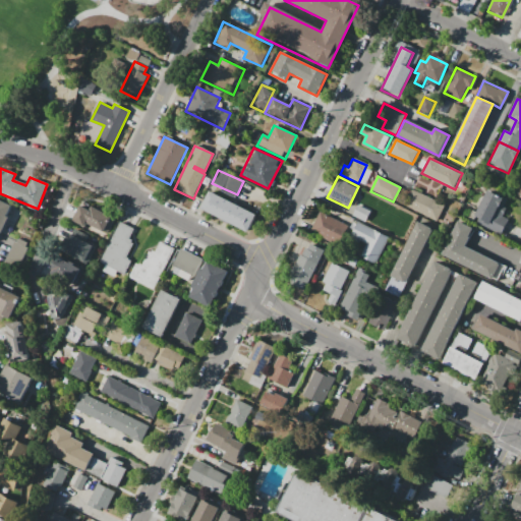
[(412,190),(442,205),(435,221),(404,207),(412,190)]
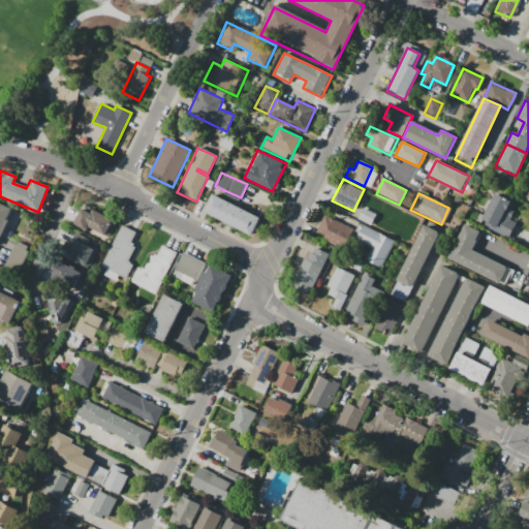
[(495,194),(514,203),(509,212),(514,214),(510,220),(515,222),(505,240),(479,227),(495,194)]
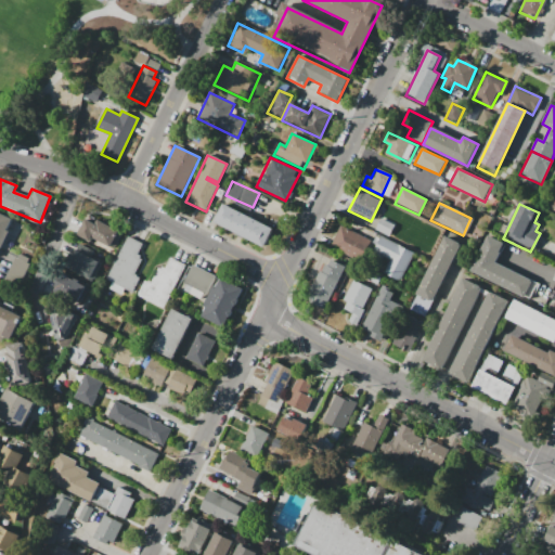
[(221,205),(272,229),(262,248),(213,224),(221,205)]
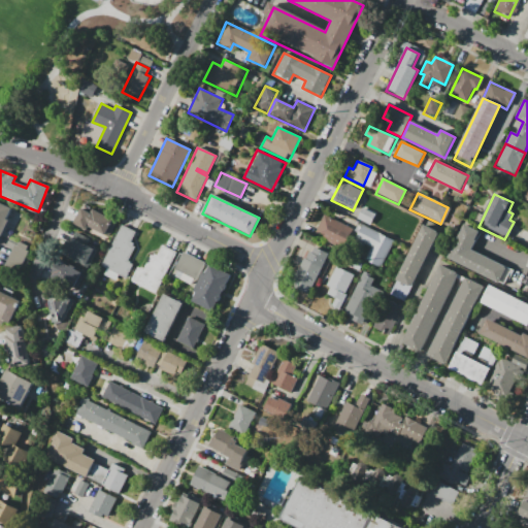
[(0,203),(21,213),(7,239),(0,235),(0,203)]
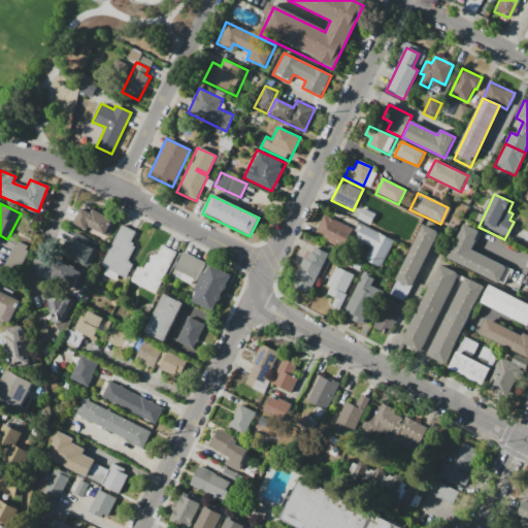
[(364,206),(377,212),(370,227),(357,220),(364,206)]
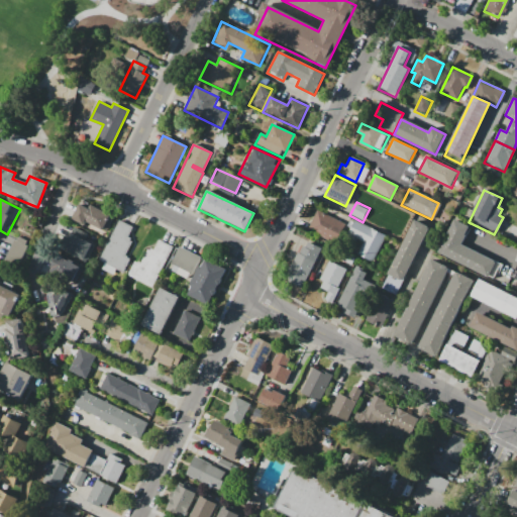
[(80,205),(89,210),(91,205),(114,216),(106,233),(85,223),(84,227),(72,221),(80,205)]
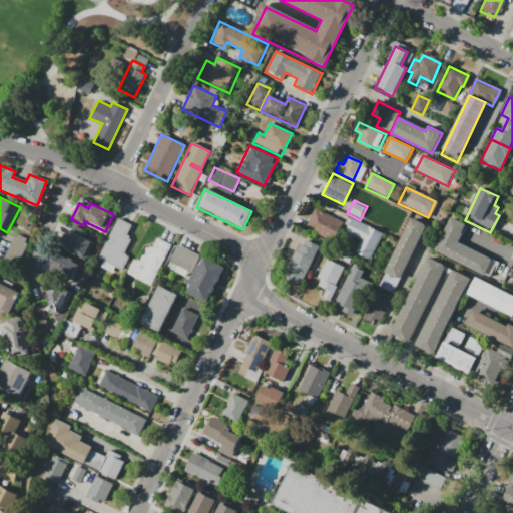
[(316,208),(336,218),(326,239),(306,229),(316,208)]
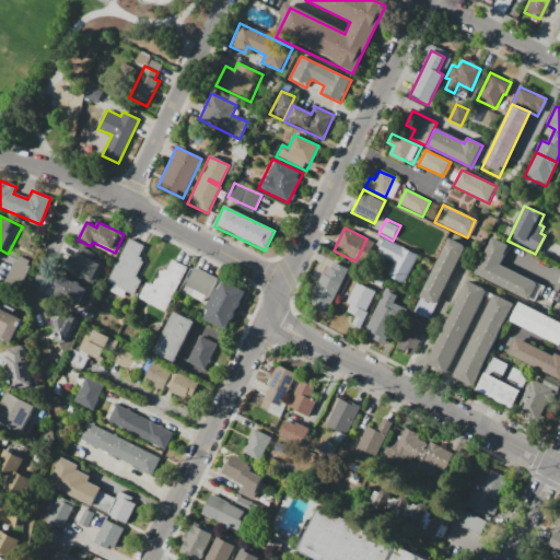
[(492,237),(511,246),(501,267),(540,286),(534,302),(476,273),(492,237)]
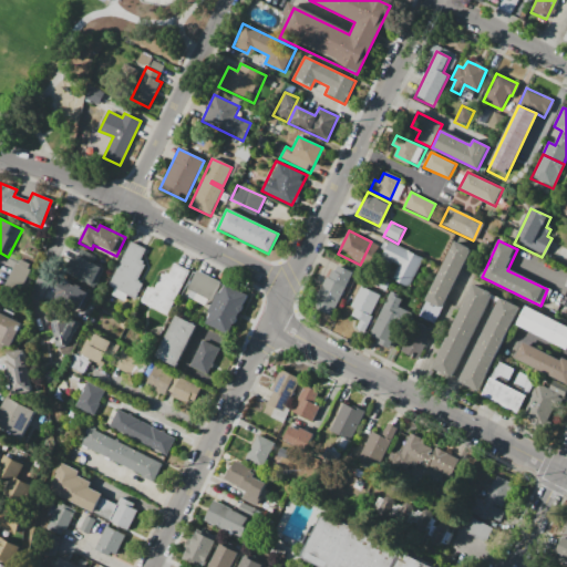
[(131,241),(146,249),(141,260),(146,263),(137,280),(143,282),(135,299),(125,294),(122,300),(111,295),(114,288),(109,286),(131,241)]
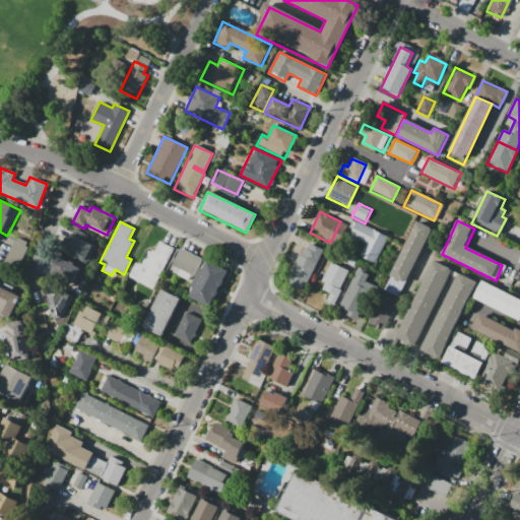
[(389,237),(376,265),(359,257),(365,244),(349,237),(356,221),(389,237)]
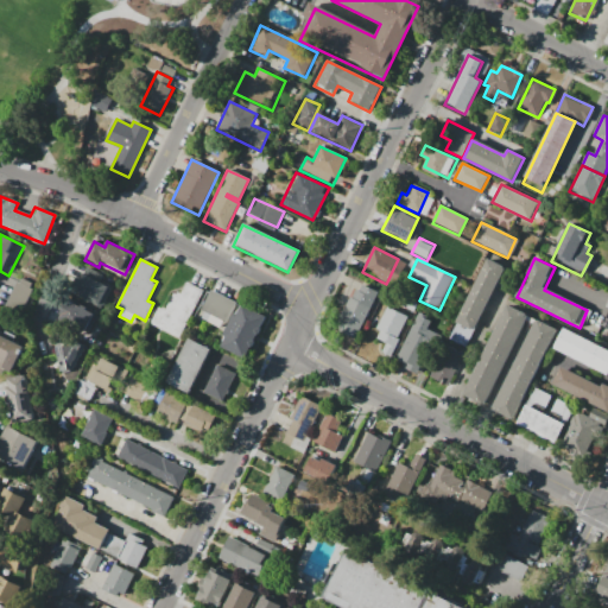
[(506,268),(467,350),(448,341),(487,259),(506,268)]
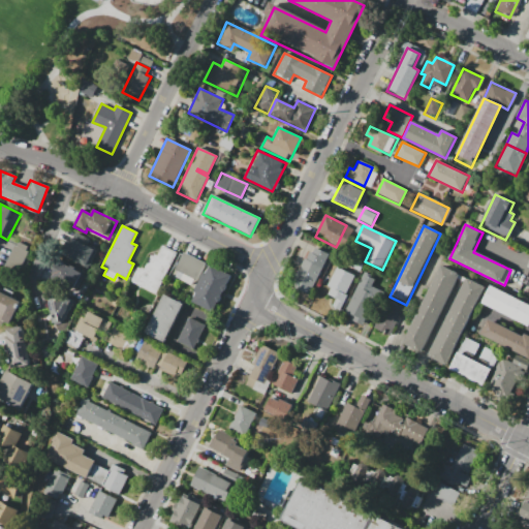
[(70,238),(97,251),(88,269),(61,256),(70,238)]
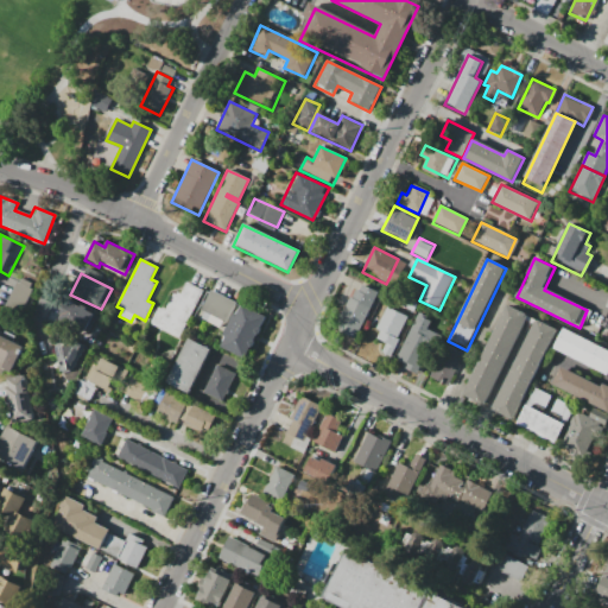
[(8,296),(23,304),(31,291),(17,283),(8,296)]
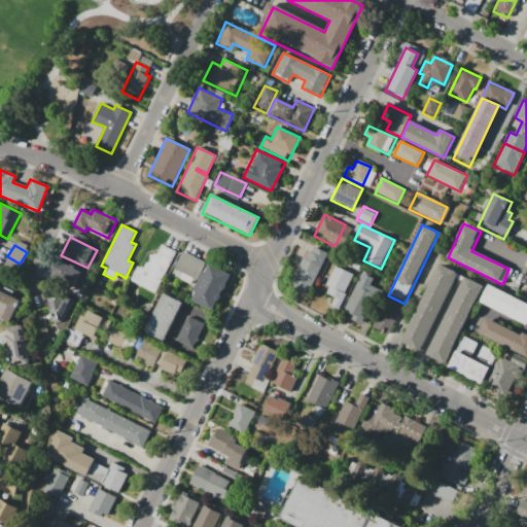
[(175,252),(154,294),(130,282),(137,266),(143,268),(150,253),(155,255),(161,245),(175,252)]
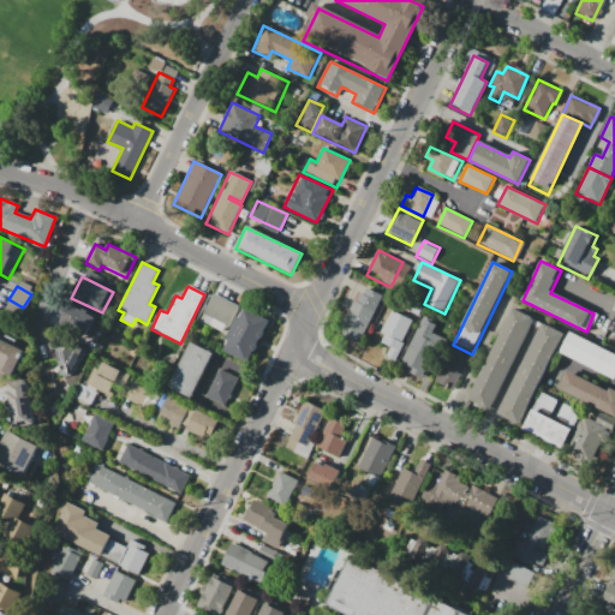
[(353,299),(356,300),(359,292),(363,293),(365,287),(382,294),(358,347),(336,336),(353,299)]
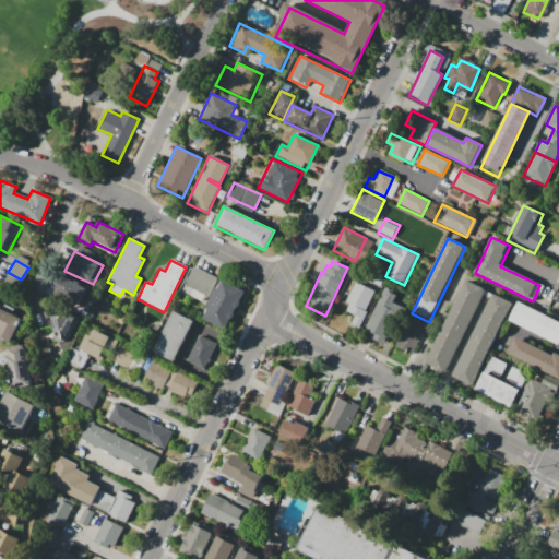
[(194,266),(215,276),(202,302),(185,294),(187,288),(185,287),(194,266)]
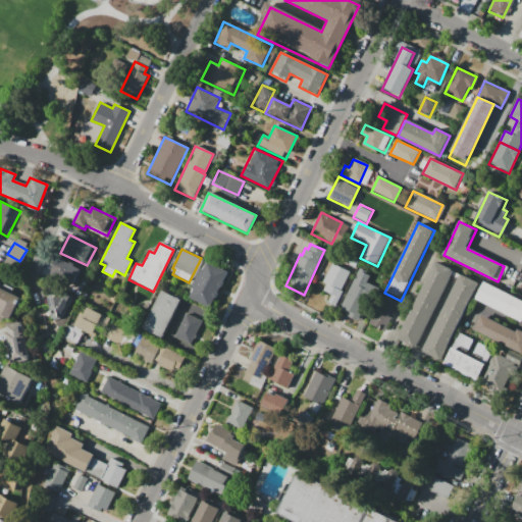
[(62,261),(81,270),(70,292),(52,282),(62,261)]
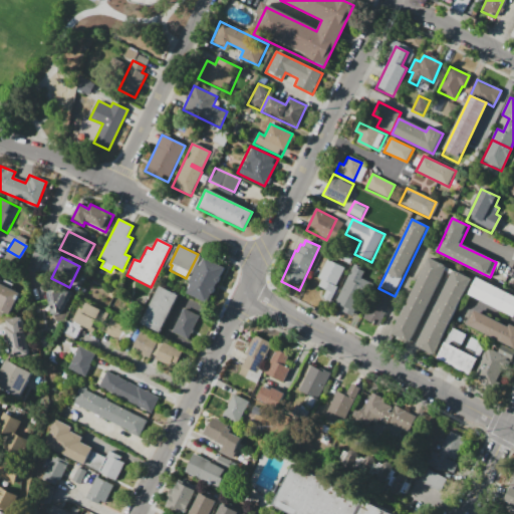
[(430,257),(447,266),(408,347),(391,338),(430,257)]
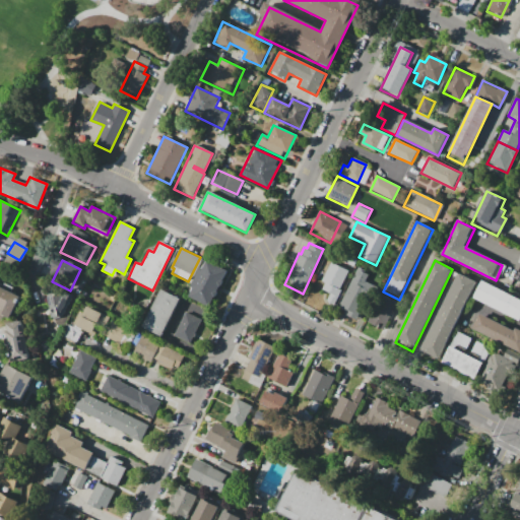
[(225,272),(208,308),(188,299),(205,262),(225,272)]
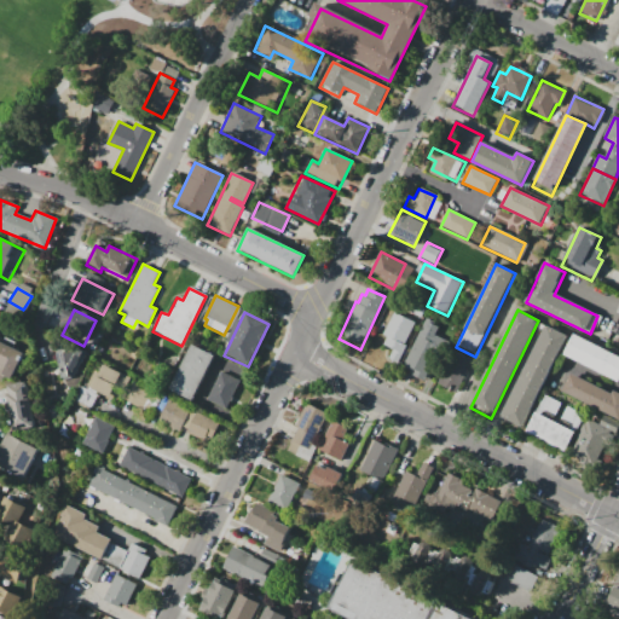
[(394,312),(417,323),(401,354),(380,343),(394,312)]
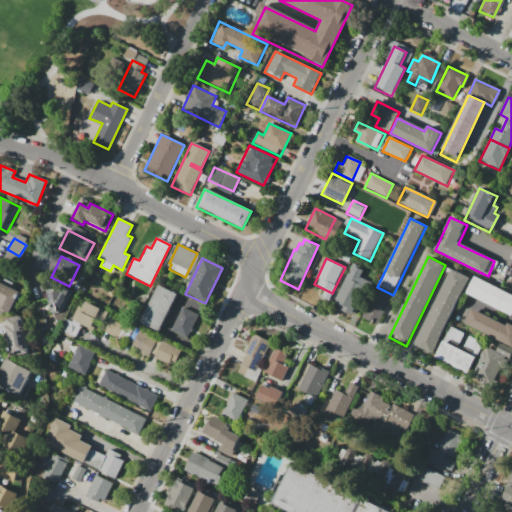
[(451,268),(469,277),(431,357),(413,348),(451,268)]
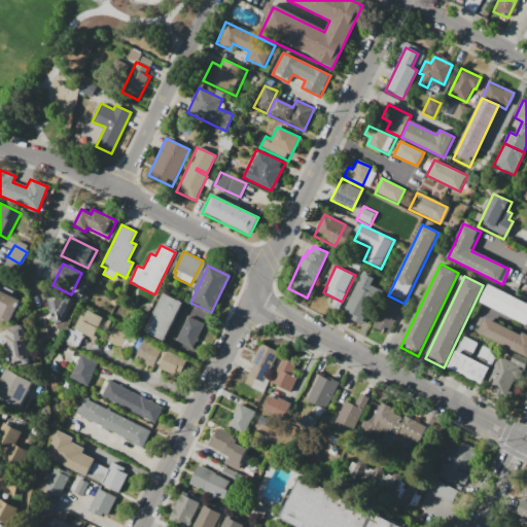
[(489,284),(526,303),(526,325),(480,302),(489,284)]
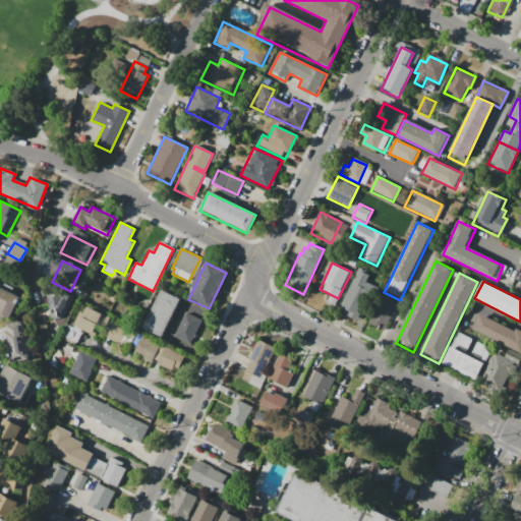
[(352,282),(369,290),(356,317),(339,309),(352,282)]
